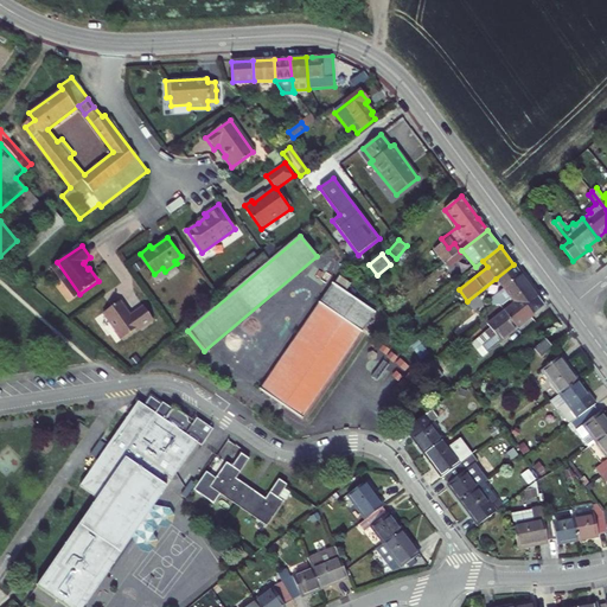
[(496,279),(504,289),(522,276),(513,264),(496,279)]
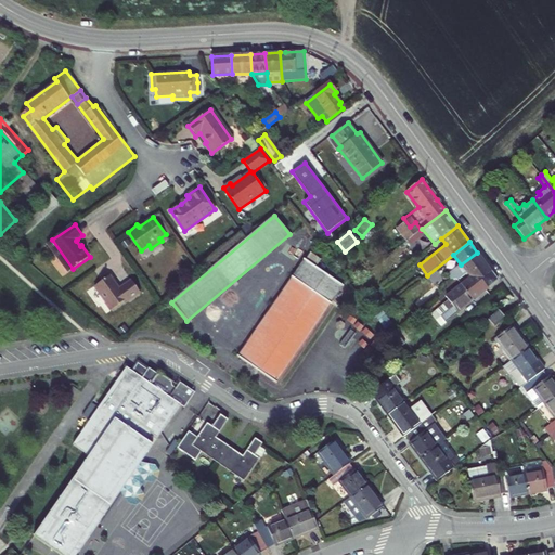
[(453,278),(461,276),(474,267),(477,271),(489,287),(499,280),(477,253),(461,265),(450,273),(453,278)]
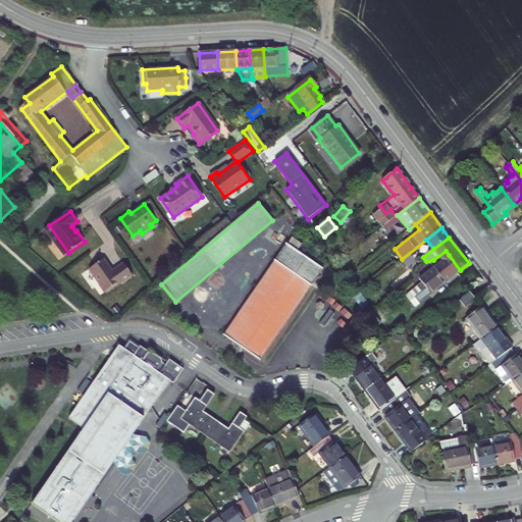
[(223,336),(258,360),(321,268),(286,244),(223,336)]
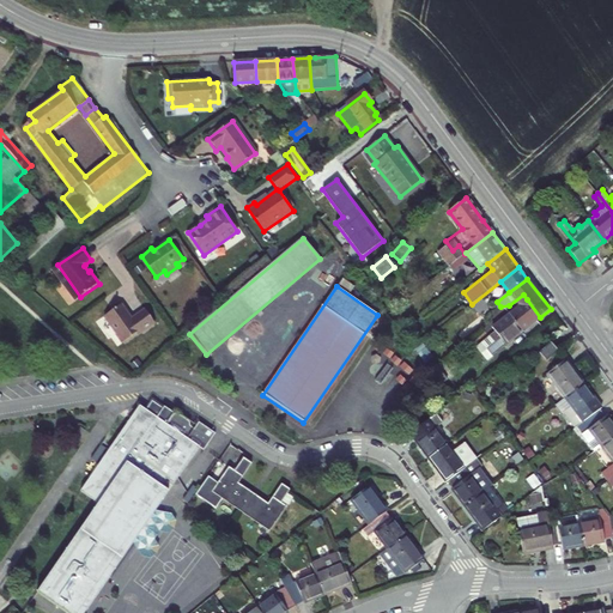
[(523,332),(540,317),(527,299),(519,305),(509,314),(523,332)]
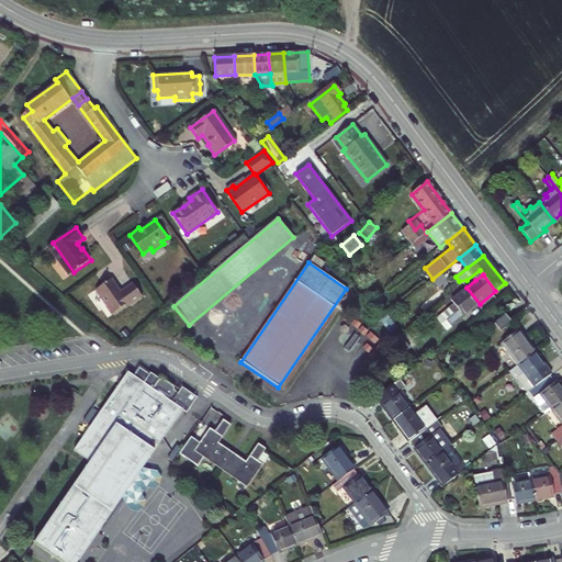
[(128,302),(130,303),(142,295),(133,282),(121,291),(111,278),(96,289),(107,304),(105,305),(111,313),(125,303),(128,302)]
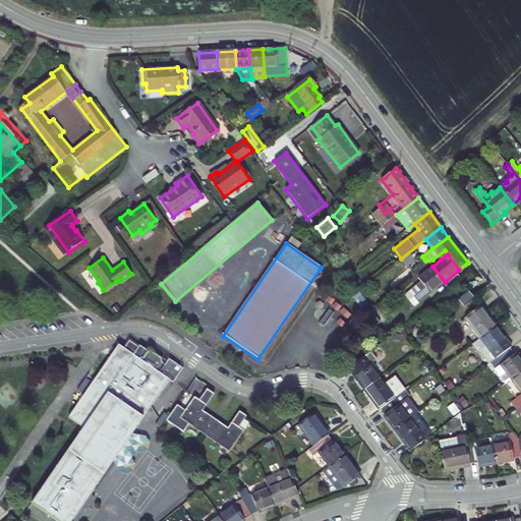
[(425,297),(445,282),(432,267),(418,278),(421,282),(416,285),(425,297)]
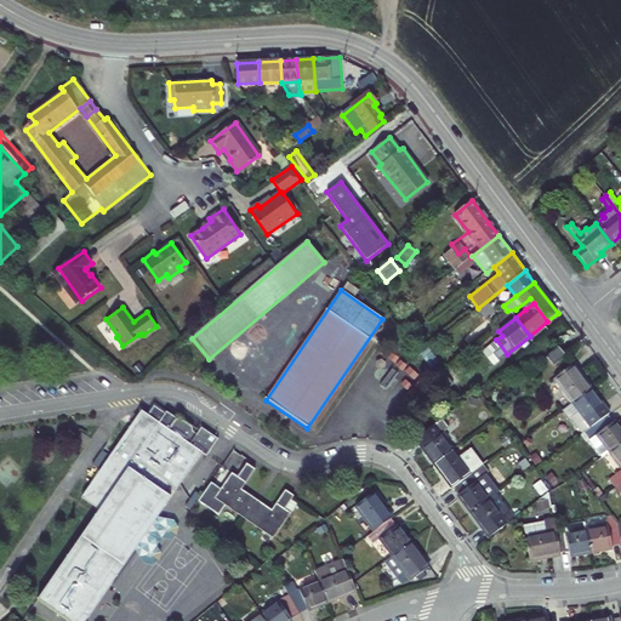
[(497,362),(507,354),(496,340),(488,347),(497,362)]
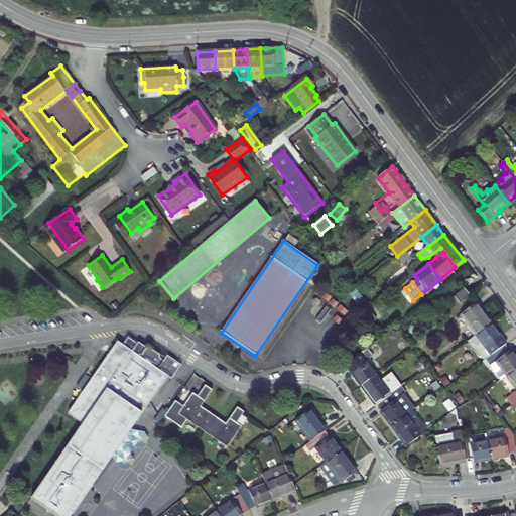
[(405,288),(400,292),(409,303),(413,300),(405,288)]
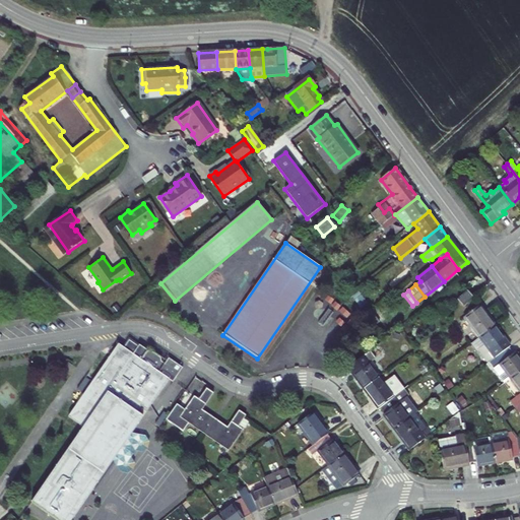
[(473,298),(466,290),(456,300),(463,307),(473,298)]
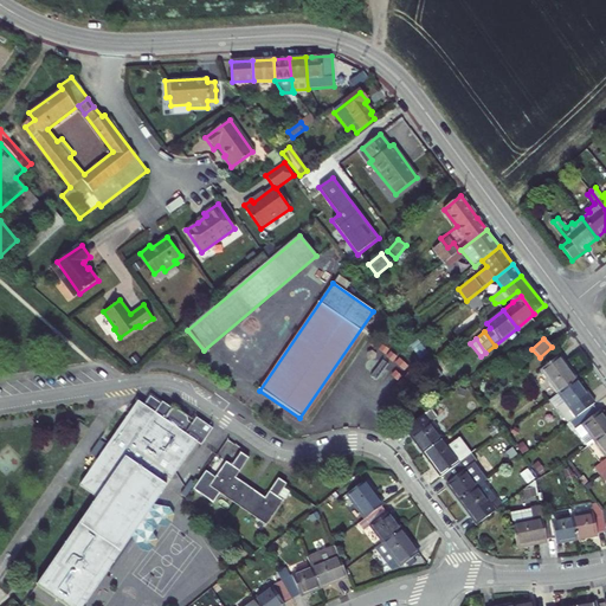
[(541,369),(558,393),(577,379),(559,355),(541,369)]
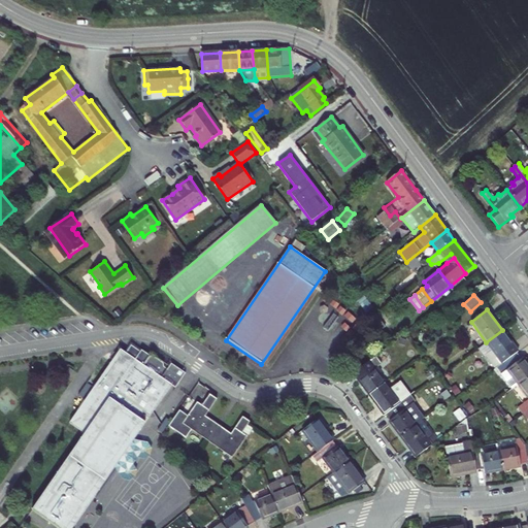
[(369,320),(381,333),(388,327),(376,314),(369,320)]
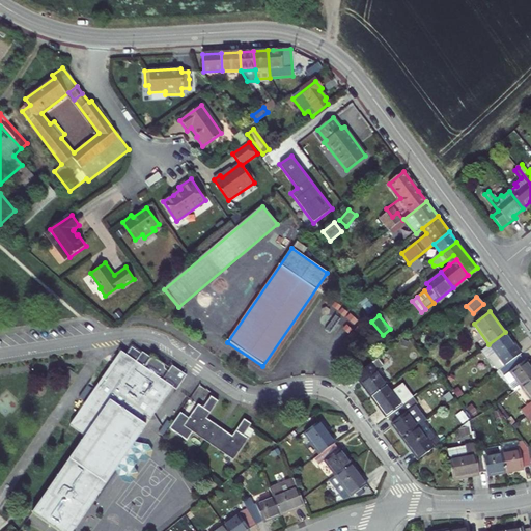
[(505,332),(488,344),(495,353),(488,359),(498,371),(519,355),(514,348),(516,346),(505,332)]
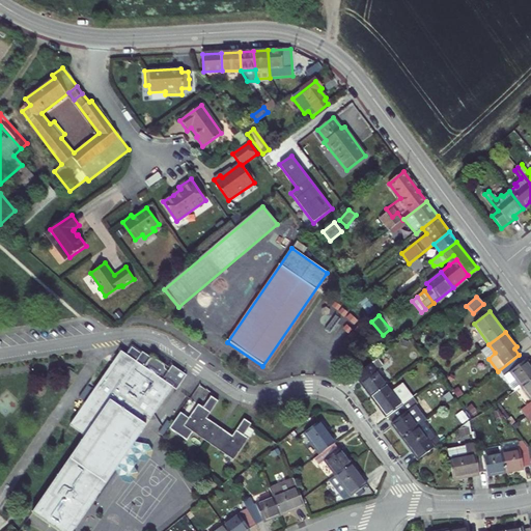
[(150,419),(172,388),(176,390),(187,375),(172,366),(168,372),(165,370),(165,366),(152,358),(144,368),(120,353),(70,426),(84,437),(31,514),(55,530),(73,530),(146,426),(137,420),(142,414),(150,419)]
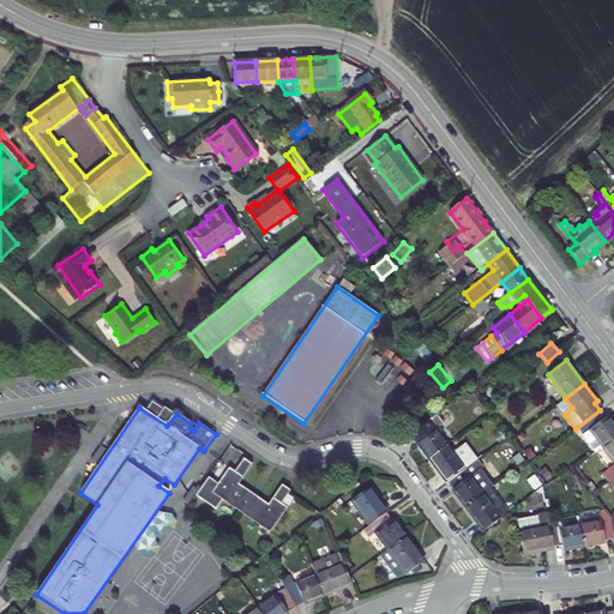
[(576,429),(575,429),(581,437),(589,431),(602,447),(613,438),(613,423),(608,416),(606,417),(600,410),(576,429)]
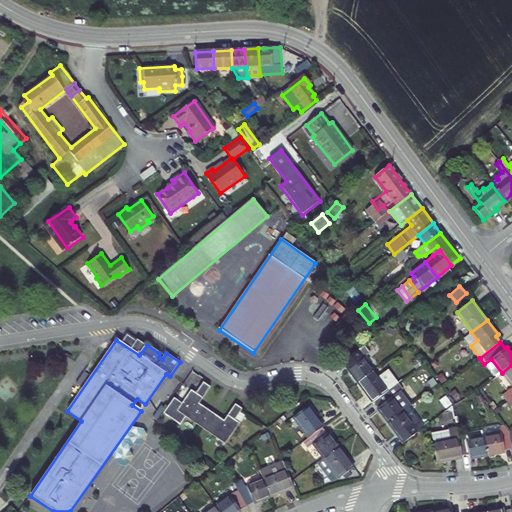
[(346,369),(357,383),(372,371),(361,357),(367,352),(363,345),(343,361),(348,367),(346,369)]
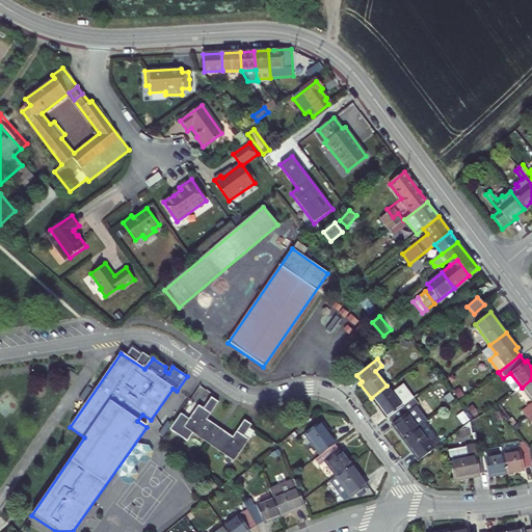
[(531,379),(522,388),(531,401),(531,402),(527,407),(531,414),(531,413),(531,379)]
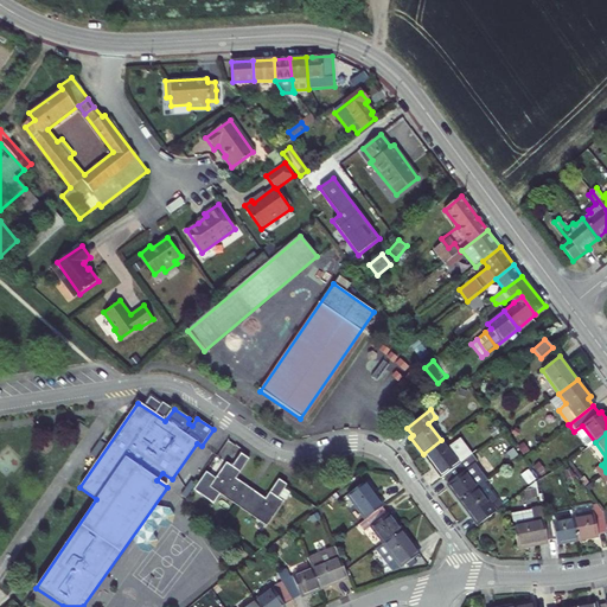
[(439,470),(443,475),(466,459),(454,442),(447,448),(441,440),(423,454),(435,471),(439,470)]
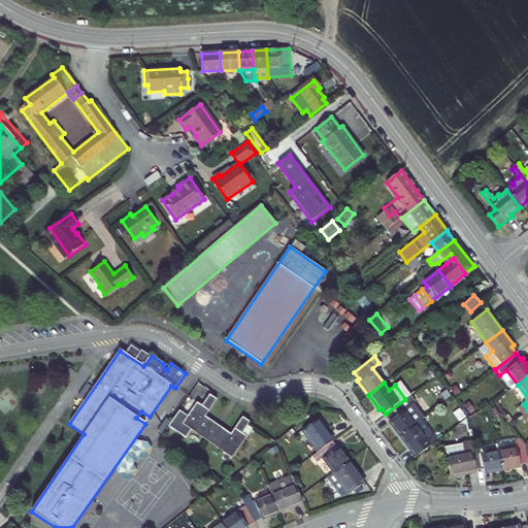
[(191,430),(206,440),(218,425),(204,417),(216,400),(209,395),(201,406),(197,403),(178,430),(187,435),(191,430)]
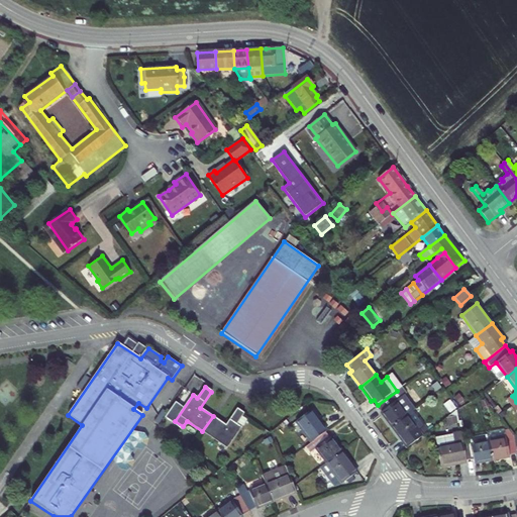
[(392,427),(413,411),(397,391),(378,405),(382,411),(381,413),(392,427)]
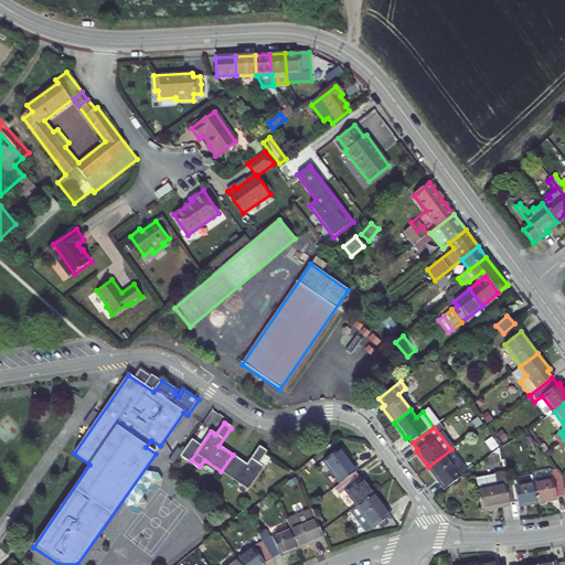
[(246,465),(233,455),(221,471),(247,490),(264,468),(258,464),(267,451),(259,446),(246,465)]
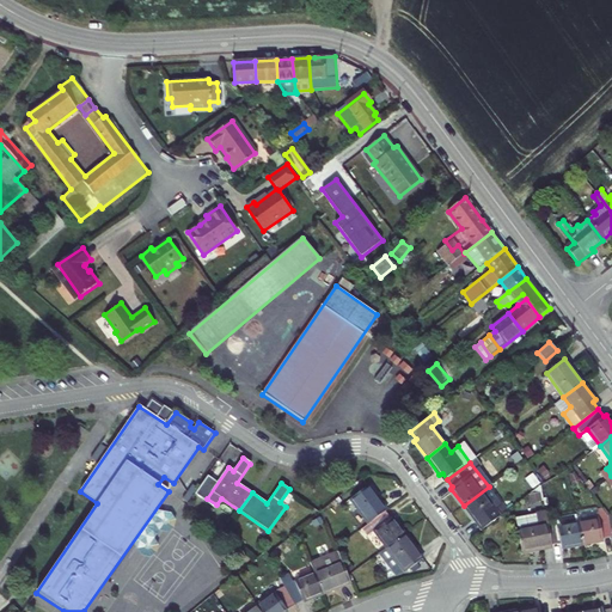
[(349,500),(368,525),(384,513),(386,512),(367,487),(349,500)]
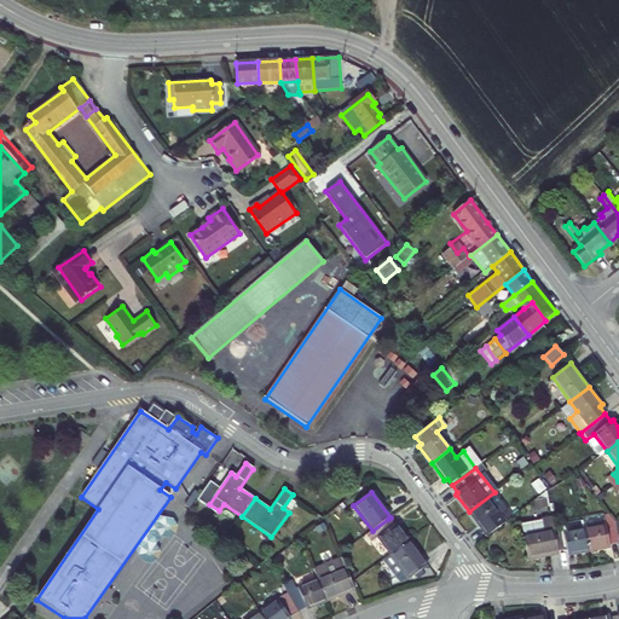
[(507,509),(495,492),(469,512),(487,536),(530,504),(524,497),(507,509)]
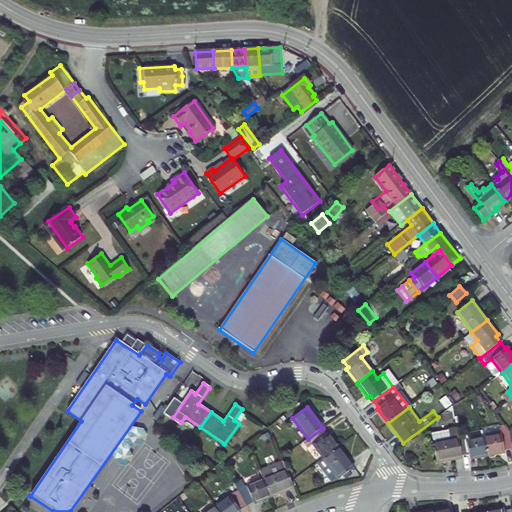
[(504,425),(482,429),(482,430),(487,456),(504,453),(504,450),(511,449),(509,431),(504,425)]
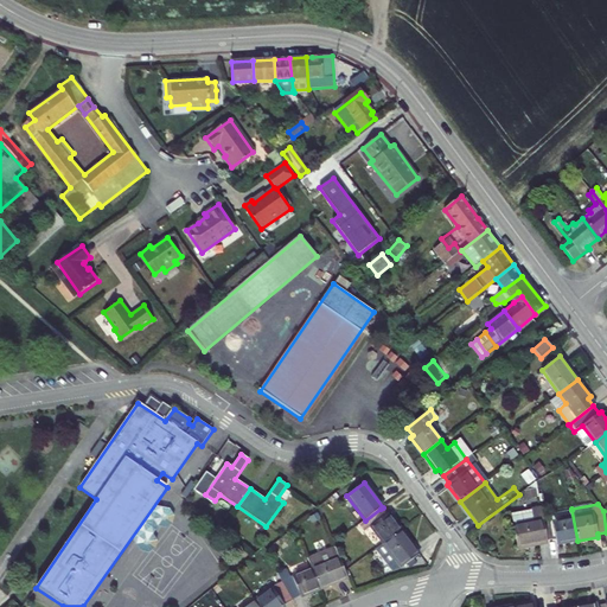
[(365,521),(383,545),(401,531),(389,515),(385,515),(381,509),(365,521)]
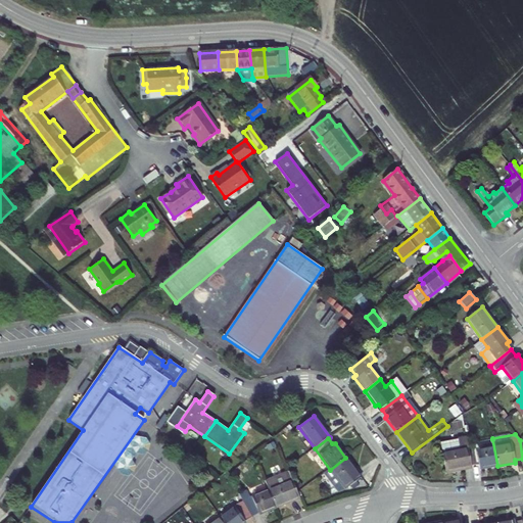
[(497,466),(492,439),(475,443),(475,445),(468,447),(471,465),(479,464),(480,469),(497,466)]
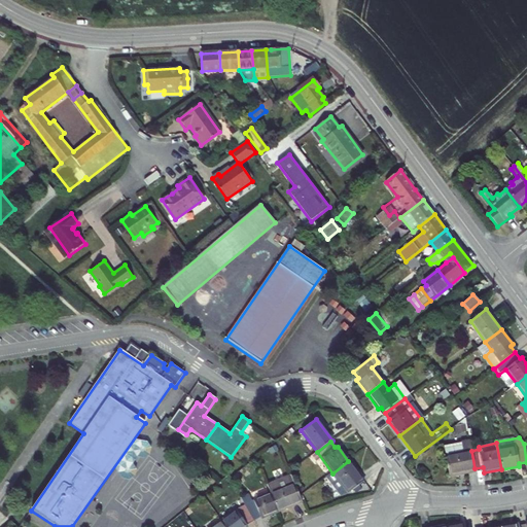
[(471,451),(469,444),(444,449),(449,476),(475,470),(475,468),(471,451)]
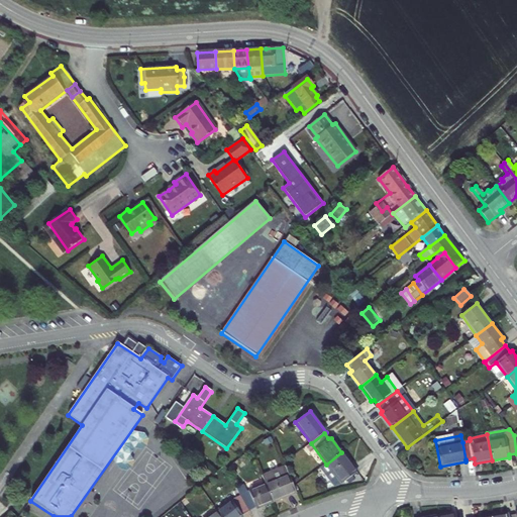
[(356,473),(341,452),(326,464),(320,469),(333,486),(341,484),(356,473)]
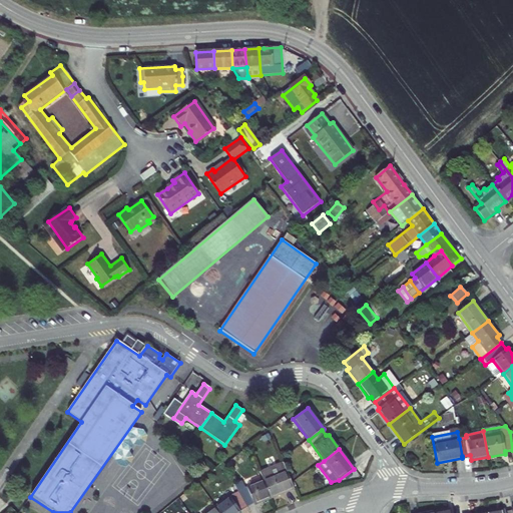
[(271,499),(294,489),(292,484),(282,461),(259,471),(263,480),(271,499)]
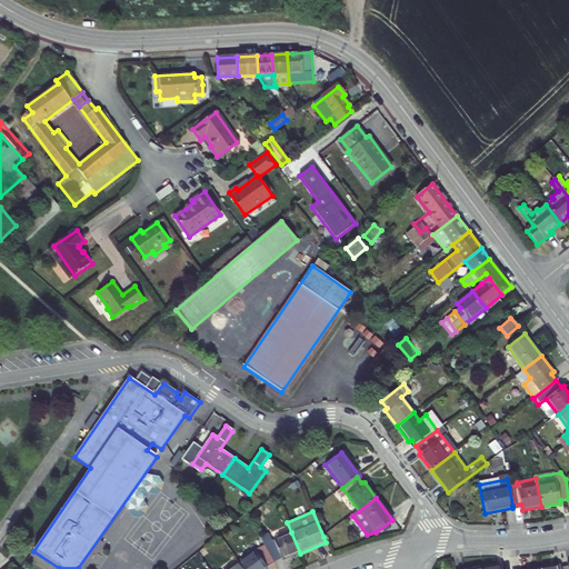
[(263,546),(273,562),(281,559),(282,560),(300,553),(291,532),(263,546)]
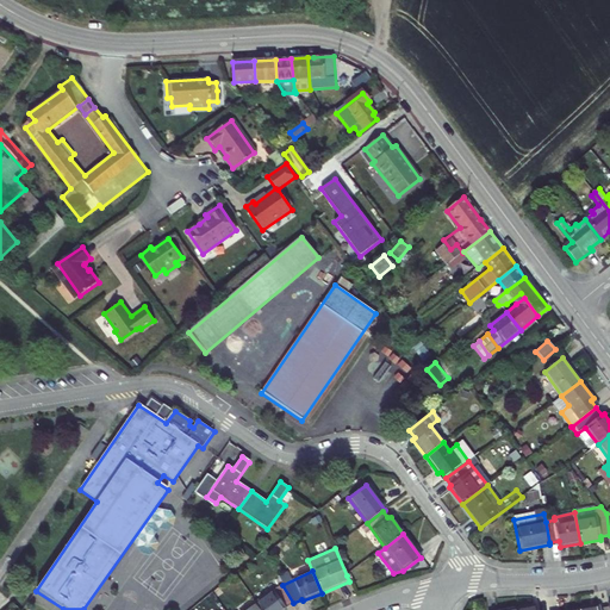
[(256,603),(260,609),(286,609),(287,609),(286,608),(293,603),(282,585),(274,590),(256,603)]
